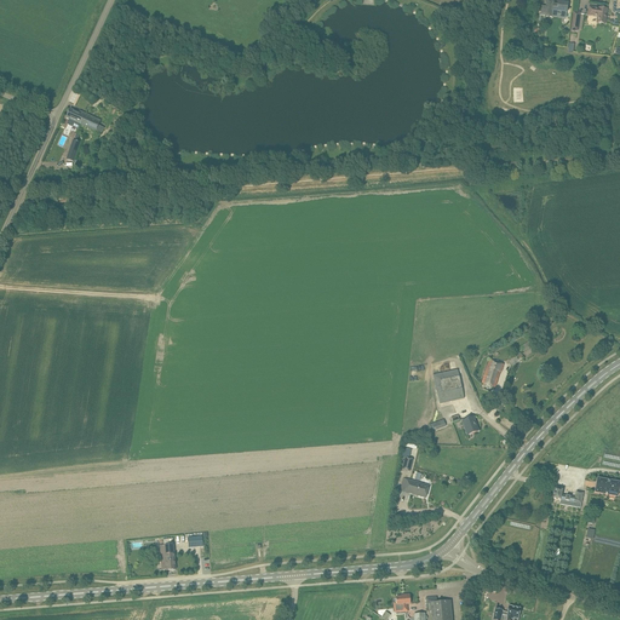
[(540,15),(540,16),(541,16),(545,16),(552,17),(552,11),(567,12),(567,10),(568,4),(558,3),(557,5),(554,5),(554,1),(546,1),(546,6),(541,6),(540,15)]
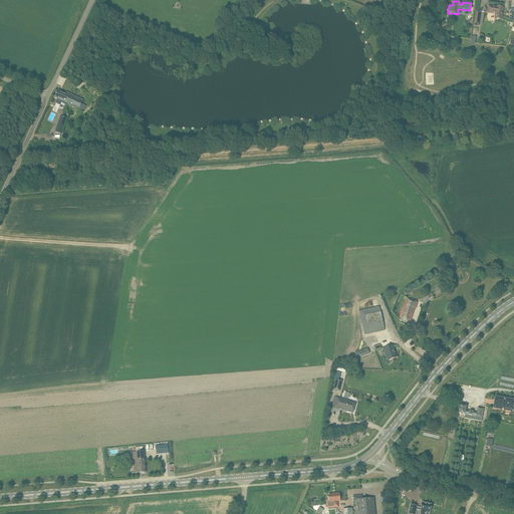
[(502,20),(503,12),(504,7),(497,6),(497,7),(488,6),(488,11),(487,13),(496,14),(495,19),(502,20)]
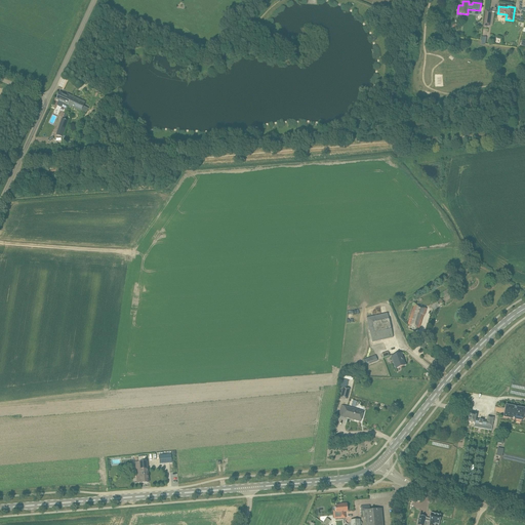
[(59,92),(56,99),(58,101),(68,105),(69,105),(72,97),(72,96),(67,94),(67,95),(62,93),(59,92)]
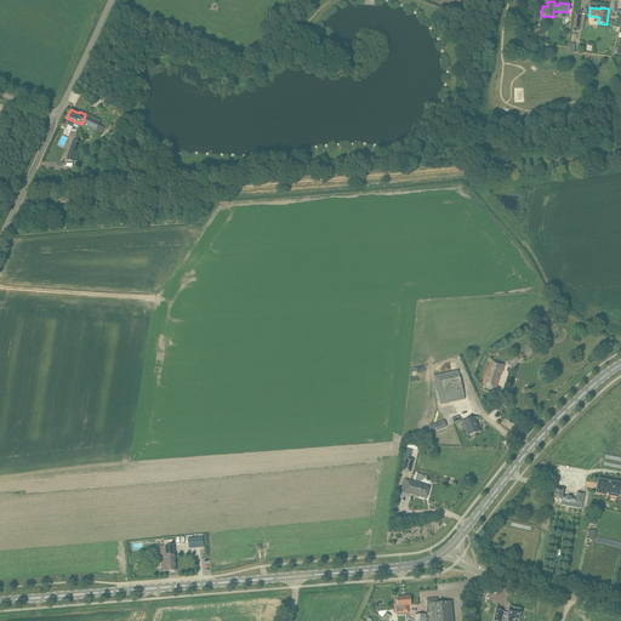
[(85,115),(81,124),(102,134),(104,129),(100,126),(101,121),(85,114),(85,115)]
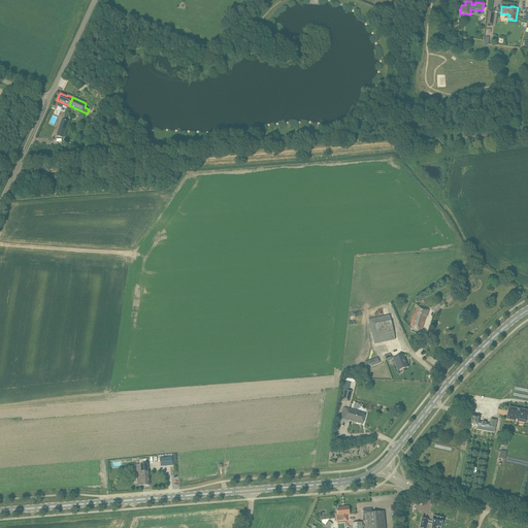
[(62,119),(57,136),(63,138),(69,122),(62,119)]
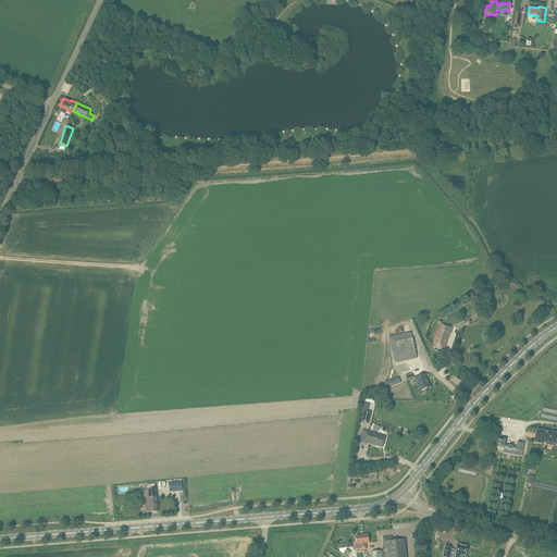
[(471,316),(478,311),(475,307),(468,311),(471,316)]
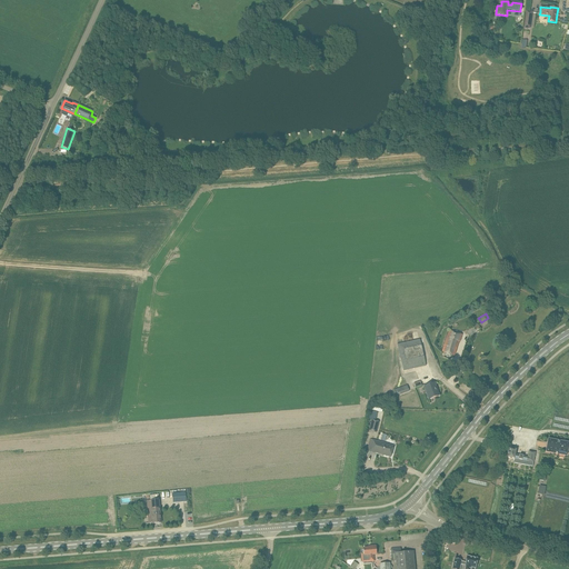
[(469,337),(481,329),(479,325),(473,328),(473,327),(467,331),(469,337)]
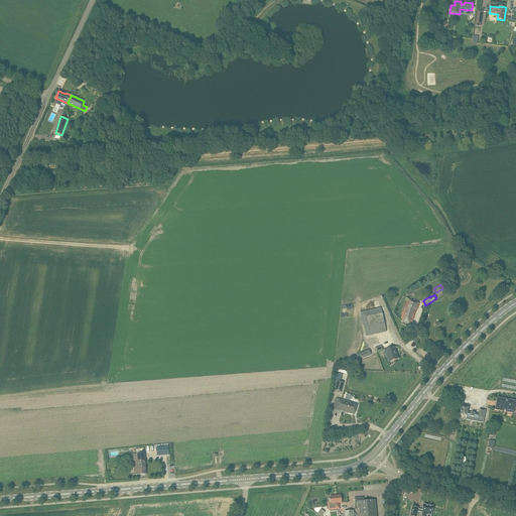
[(419,303),(414,302),(407,299),(401,319),(412,323),(416,309),(417,309),(419,303)]
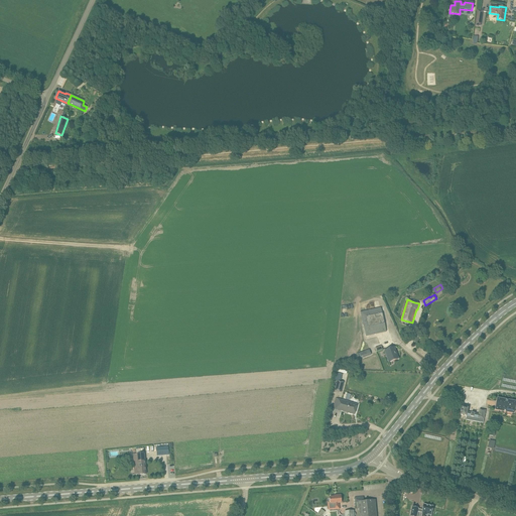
[(386,332),(385,327),(382,313),(381,307),(361,312),(366,336),(386,332)]
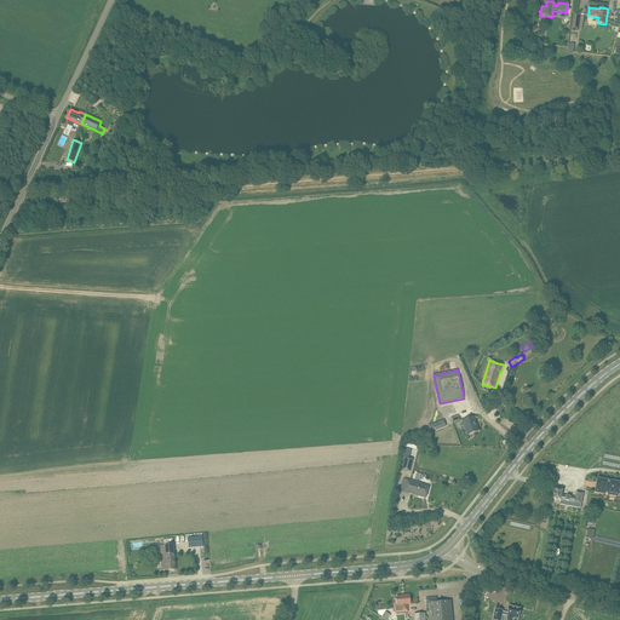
[(477,431),(476,425),(475,423),(476,423),(474,417),(463,422),(468,435),(477,431)]
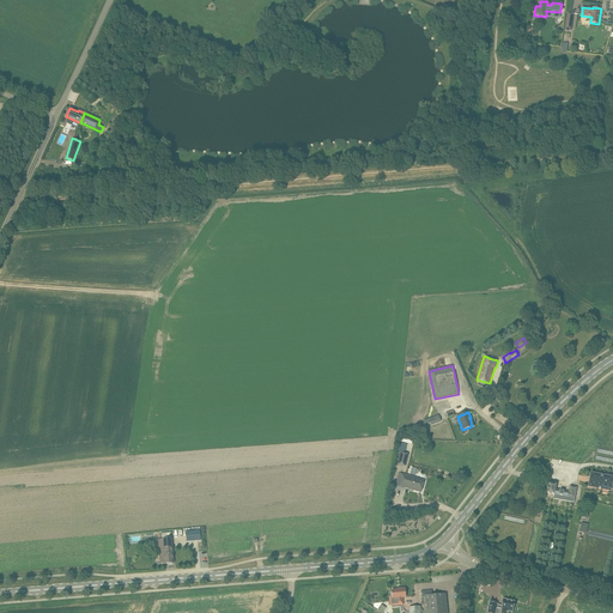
[(438,414),(424,420),(428,428),(442,422),(438,414)]
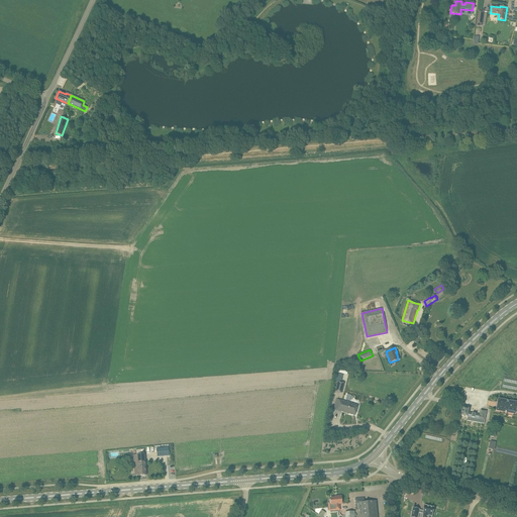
[(335,392),(342,394),(344,383),(338,382),(335,392)]
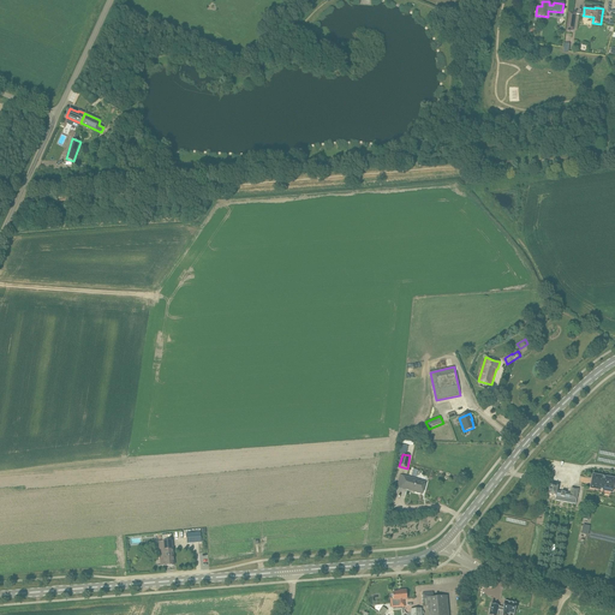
[(423,494),(427,482),(400,475),(396,487),(423,494)]
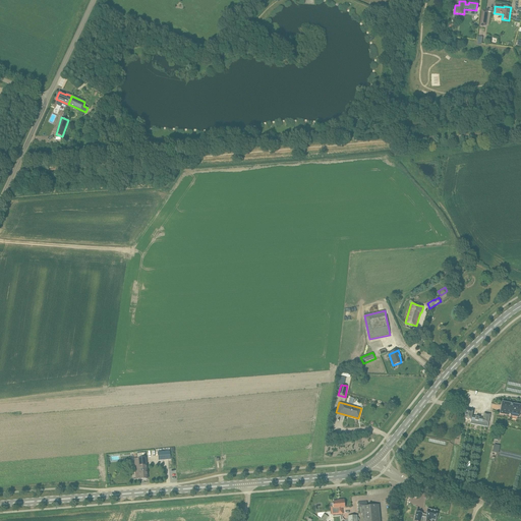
[(519,416),(520,407),(503,403),(501,413),(519,416)]
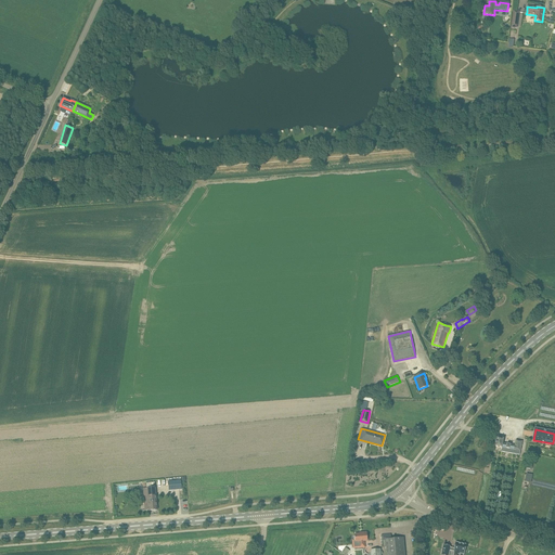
[(504,438),(502,438),(497,437),(494,447),(502,448),(501,452),(513,454),(519,455),(520,451),(523,441),(516,440),(515,446),(503,443),(504,438)]
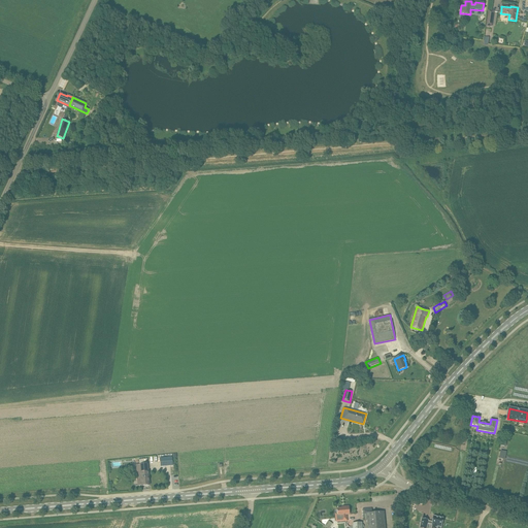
[(172,457),(160,458),(161,467),(173,466),(172,457)]
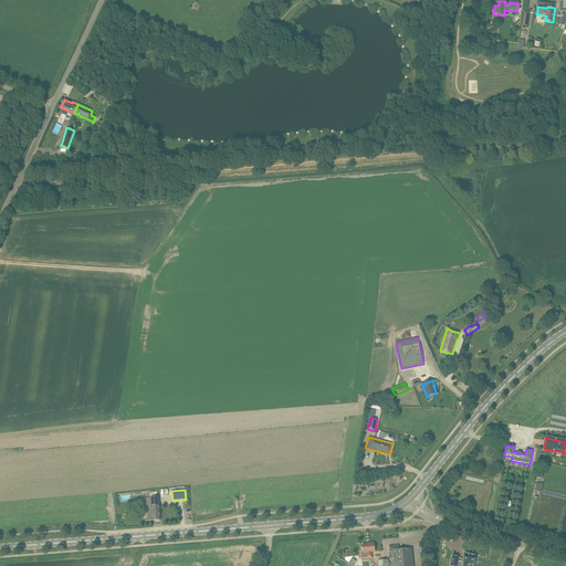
[(158,498),(158,492),(149,492),(149,498),(146,499),(147,515),(152,514),(152,521),(160,521),(158,498)]
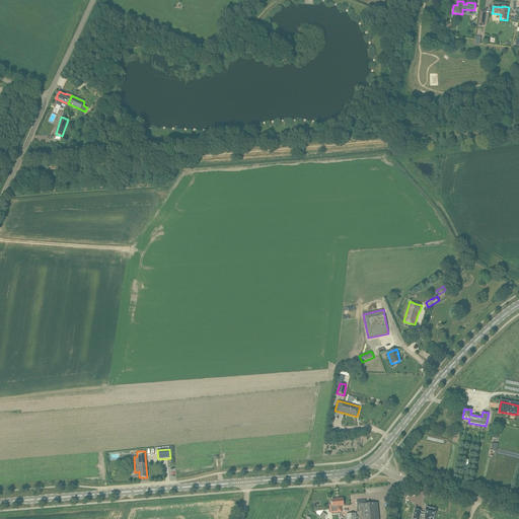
[(339,499),(331,500),(332,505),(329,505),(330,513),(342,512),(341,506),(344,506),(343,498),(339,498),(339,499)]
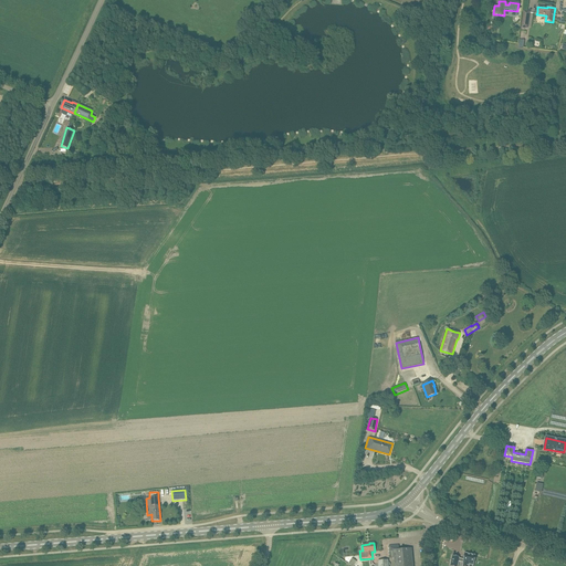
[(412,565),(412,554),(411,548),(399,549),(399,547),(397,545),(389,546),(390,558),(394,557),(395,565),(412,565)]
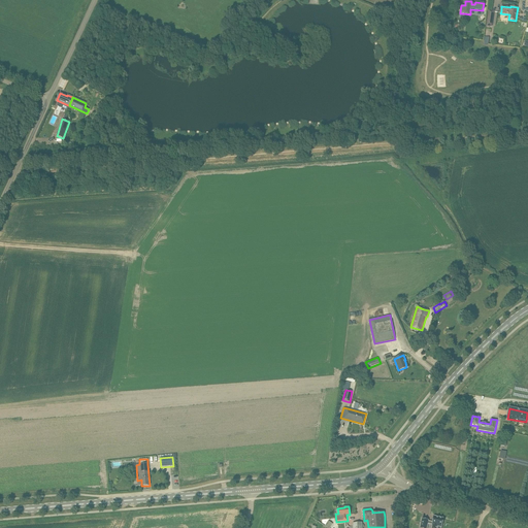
[(432,525),(431,527),(437,527),(437,526),(441,527),(443,518),(434,516),(433,522),(432,525)]
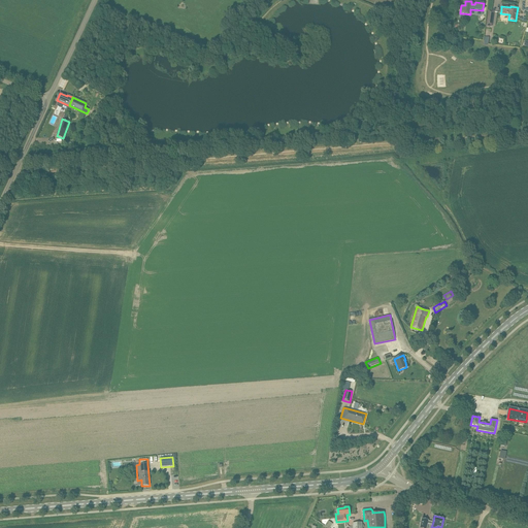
[(422,519),(420,527),(427,527),(428,524),(432,525),(433,522),(428,521),(429,520),(422,519)]
